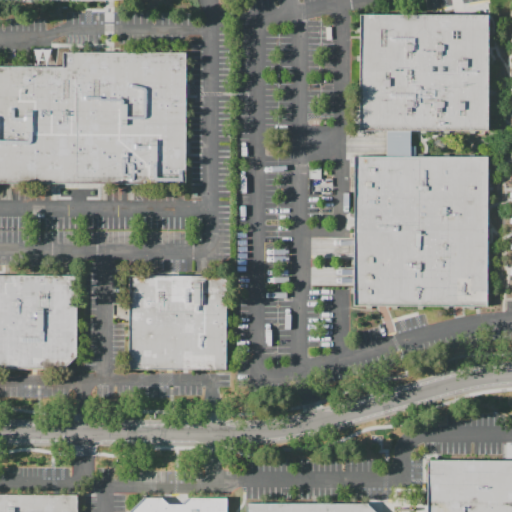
[(358,14),(455,14),(464,15),(487,15),(487,37),(487,93),(487,121),(487,130),(441,130),(419,130),(406,131),(392,131),(358,131),(358,14)]
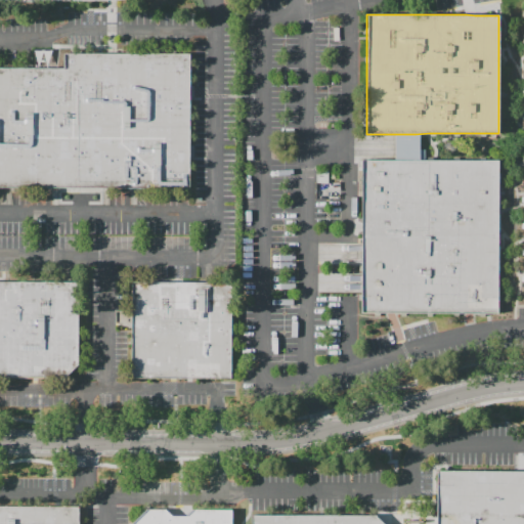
[(0,68),(64,69),(64,54),(102,54),(102,58),(112,58),(120,58),(120,54),(190,54),(190,188),(0,187),(0,68)]
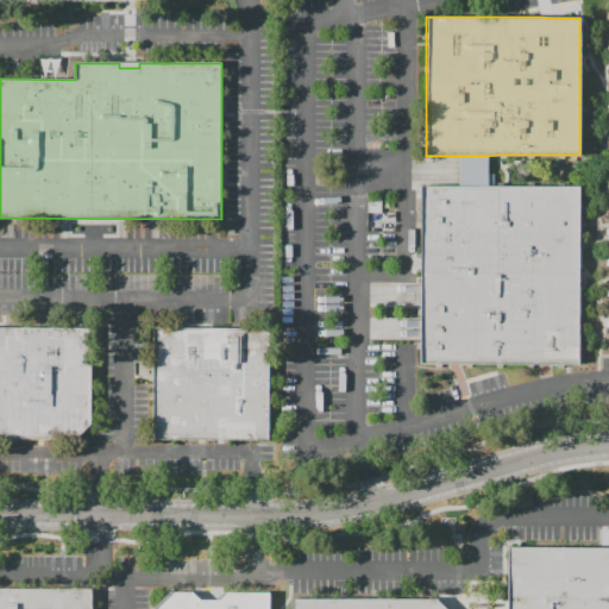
[(466,156),(466,187),(482,187),(483,156),(466,156)]
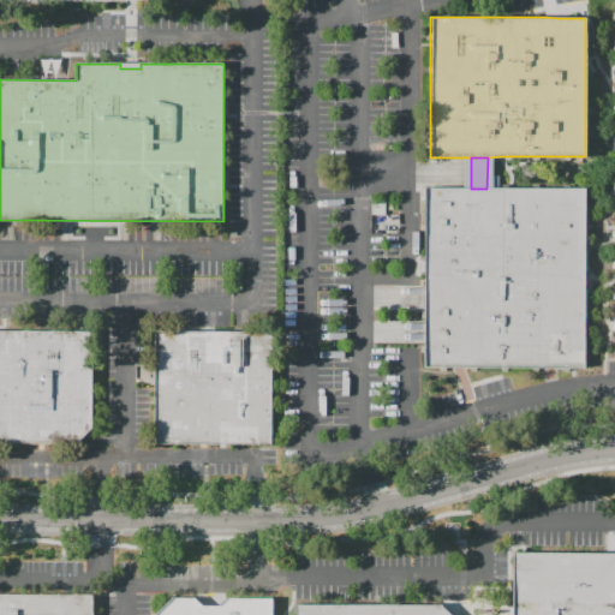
[(425,187),(471,189),(487,189),(511,189),(585,189),(584,249),(584,368),(555,368),(544,368),(464,368),(451,368),(425,368),(424,368),(425,187)]
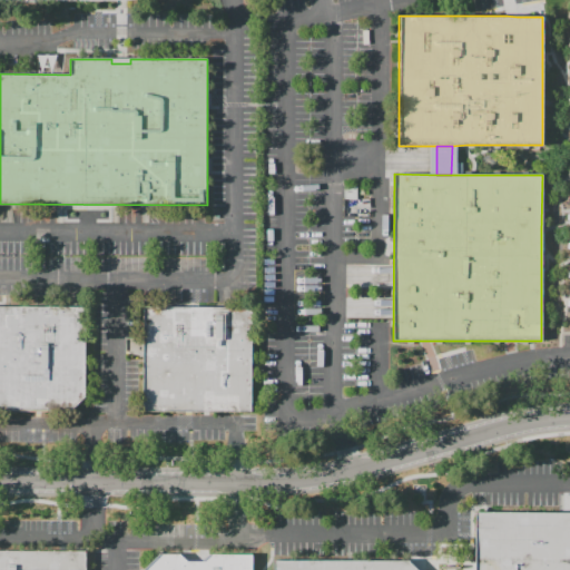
[(0,307),(85,307),(85,396),(71,411),(0,411),(0,307)]
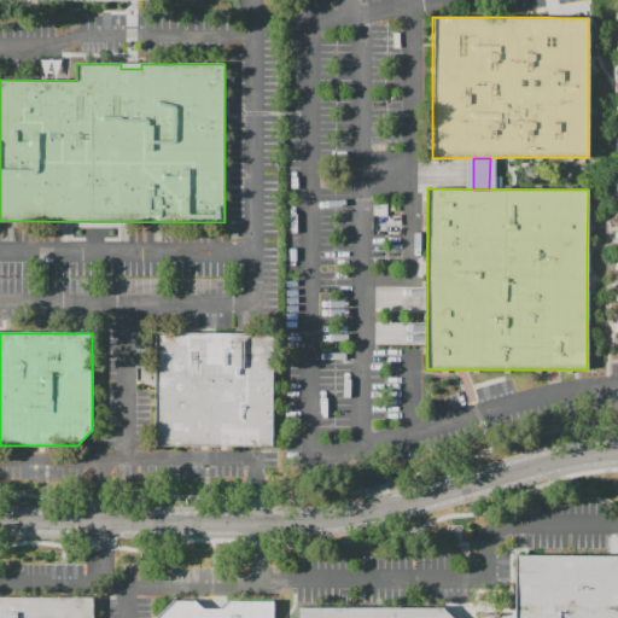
[(156,333),(273,333),(273,447),(204,445),(156,445),(156,390),(156,388),(156,367),(156,333)]
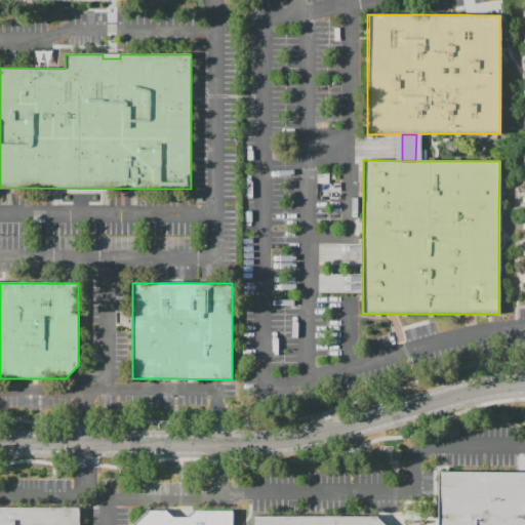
[(439,524),(439,473),(524,473),(524,524),(439,524)]
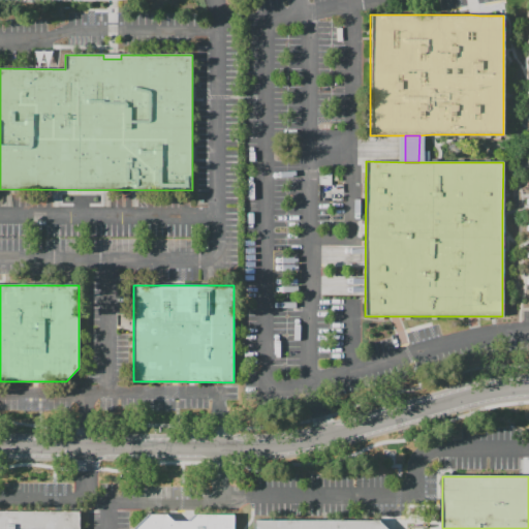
[(0,528),(0,511),(53,511),(53,519),(61,520),(79,520),(79,528),(0,528)]
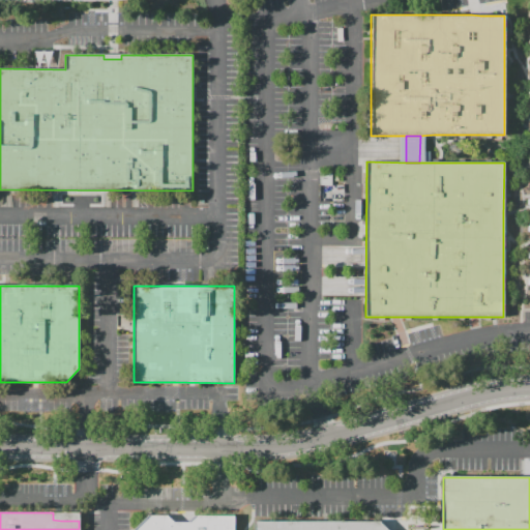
[(79,521),(53,520),(53,512),(79,512),(79,521)]
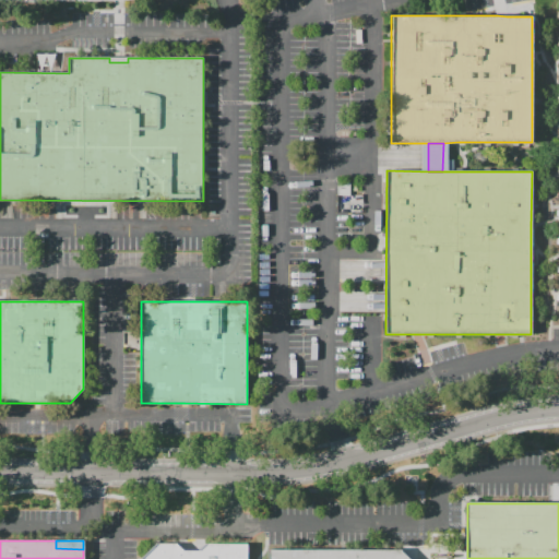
[(141,558),(156,544),(177,544),(183,550),(191,550),(199,550),(205,544),(247,544),(247,558),(141,558)]
